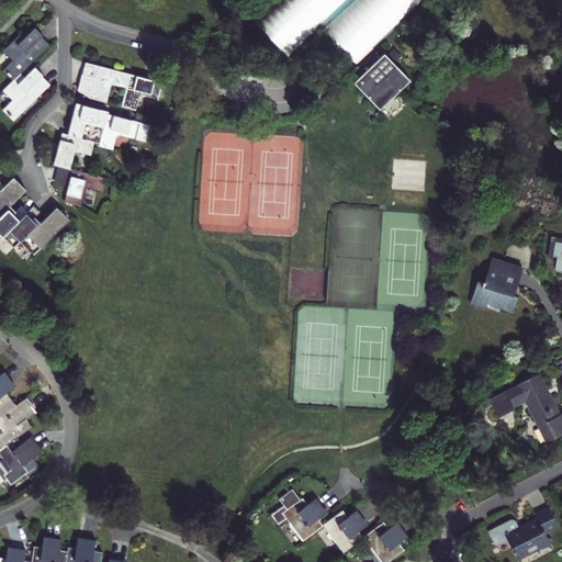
[(276,0),(256,19),(289,55),(346,0),(276,0)]
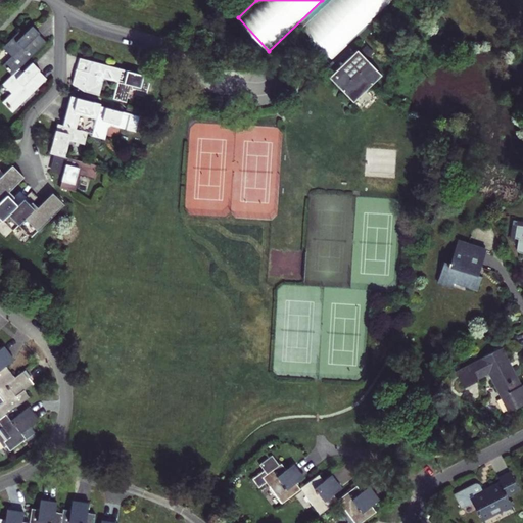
[(329,0),(301,27),(326,52),(333,60),(395,0),(329,0)]
